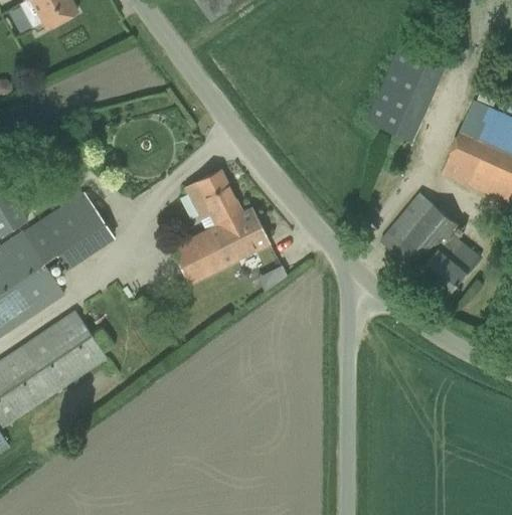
[(78,11),(71,0),(26,0),(27,2),(23,4),(35,25),(44,20),(48,28),(78,11)]
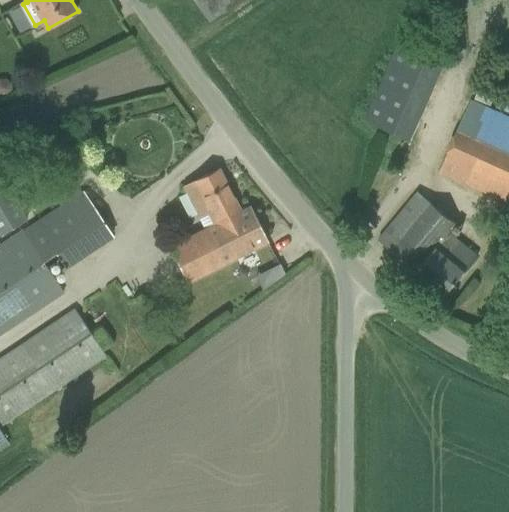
[(194,0),(210,22),(241,0),(194,0)]
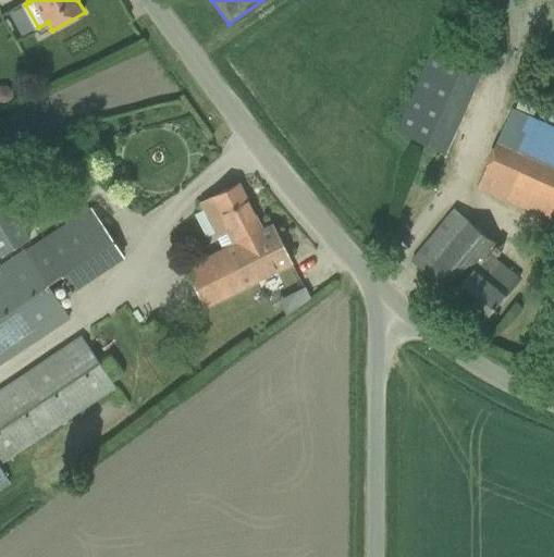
[(434,50),(398,132),(447,153),(484,72),(434,50)]
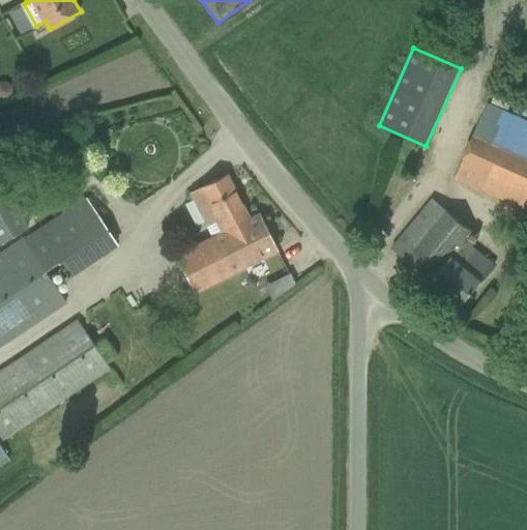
[(526,119),(490,104),(456,179),(526,210),(526,119)]
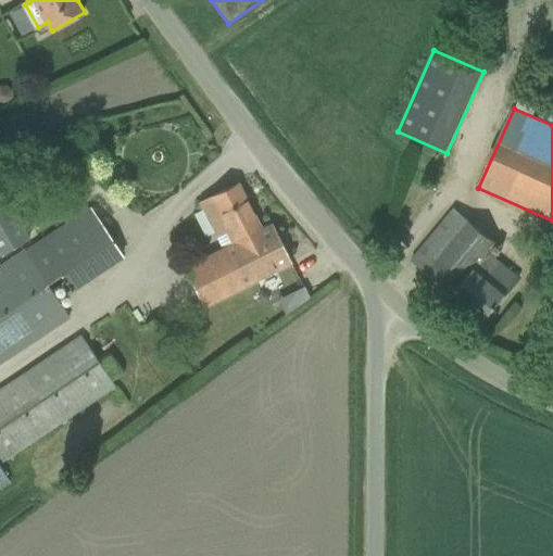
[(183,268),(188,279),(202,307),(292,262),(273,223),(262,228),(239,184),(220,193),(199,203),(222,249),(183,268)]
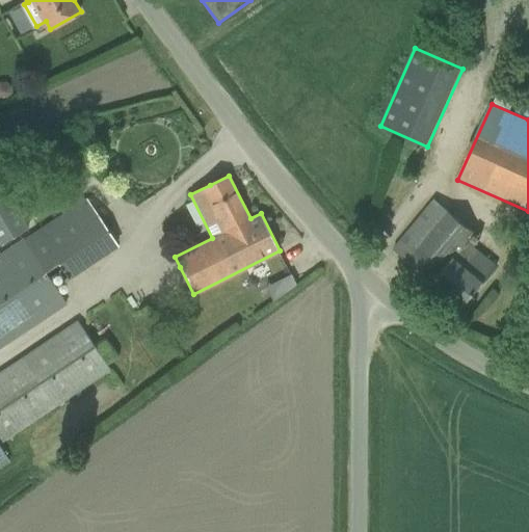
[(4,184),(0,186),(0,245),(30,228),(4,184)]
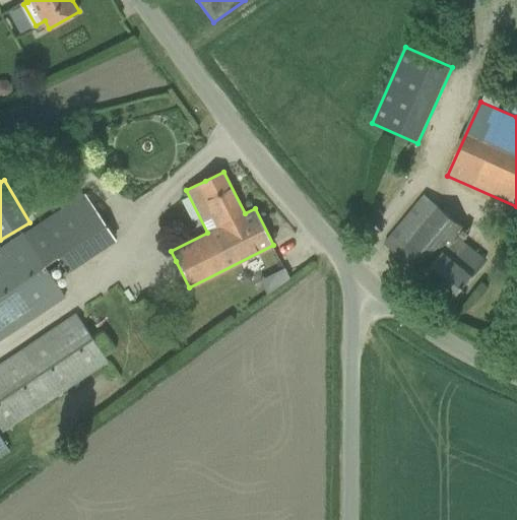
[(84,192),(25,232),(48,264),(58,258),(69,272),(117,240),(84,192)]
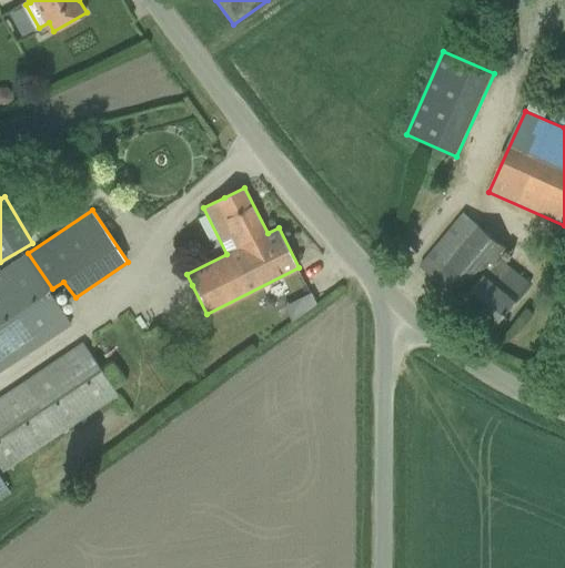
[(467,211),(436,249),(423,265),(464,300),(464,301),(496,327),(534,282),(502,256),(511,246),(467,211)]
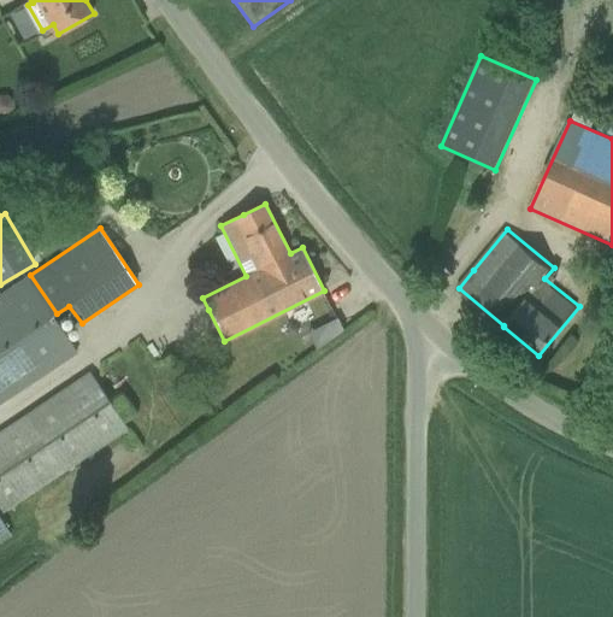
[(0,404),(78,352),(54,316),(57,313),(30,275),(28,277),(0,294),(0,404)]
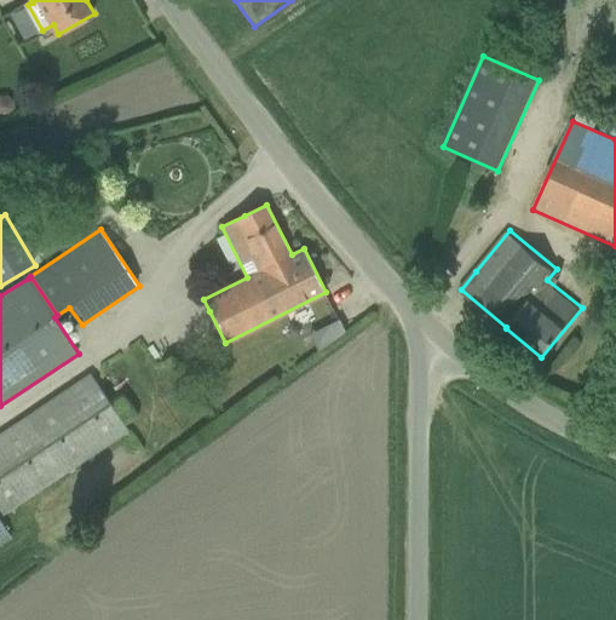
[(91,373),(0,434),(0,545),(12,537),(0,518),(128,434),(91,373)]
